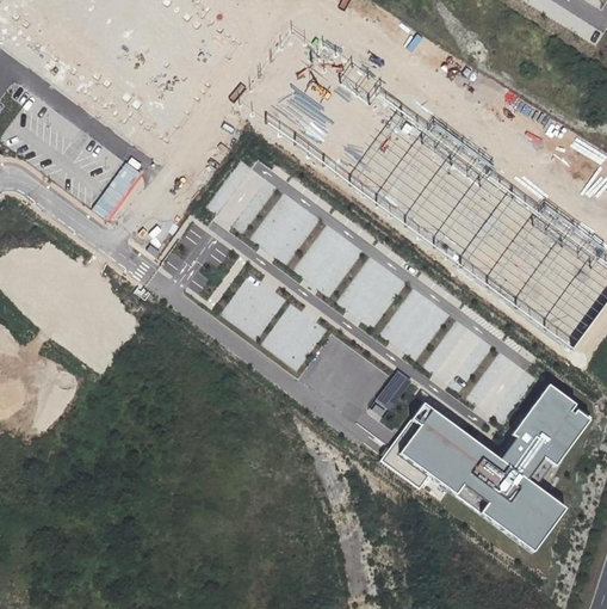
[(0,0),(0,11),(172,140),(248,38),(197,0),(0,0)]
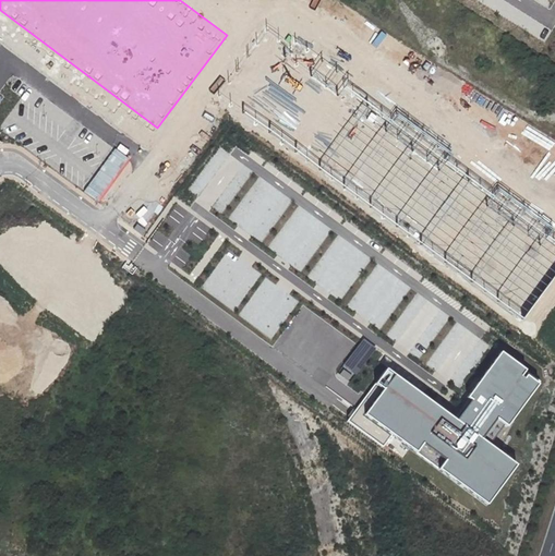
[(554,238),(270,28),(221,94),(525,317),(554,276),(554,238)]
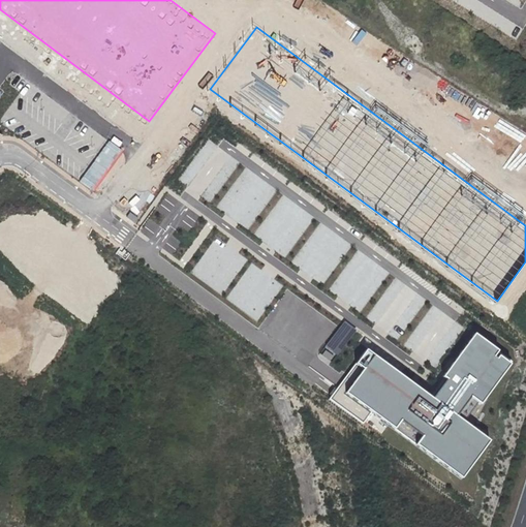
[(344,324),(329,345),(331,346),(338,351),(340,352),(356,333),(344,324)]
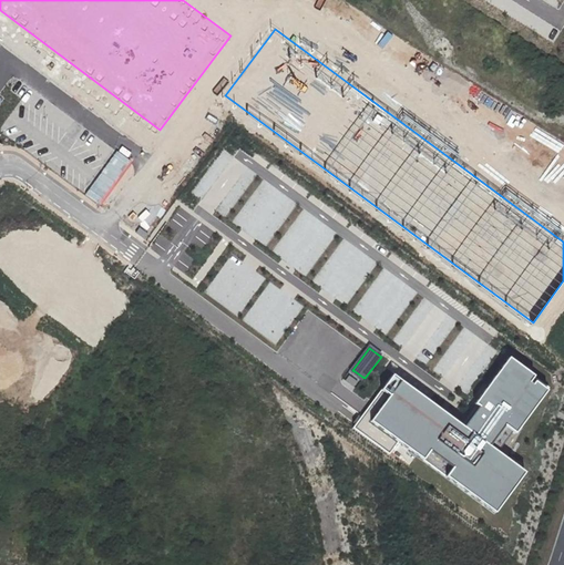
[(395,372),(356,424),(393,451),(402,440),(499,510),(527,470),(500,450),(492,443),(506,423),(514,430),(516,431),(551,384),(511,355),(477,401),(481,403),(465,424),(395,372)]
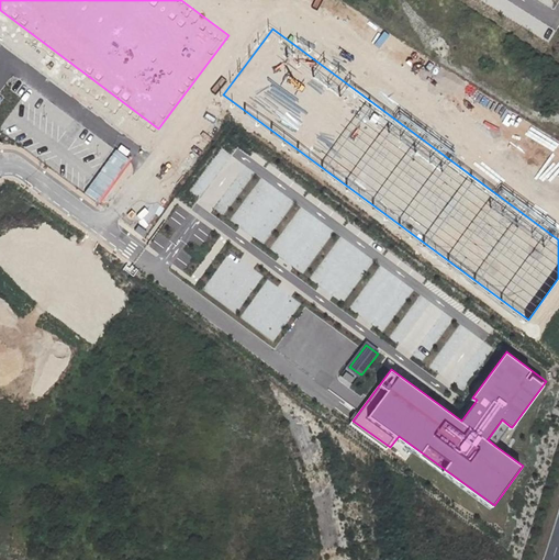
[(356,379),(359,373),(351,368),(348,372),(356,379)]
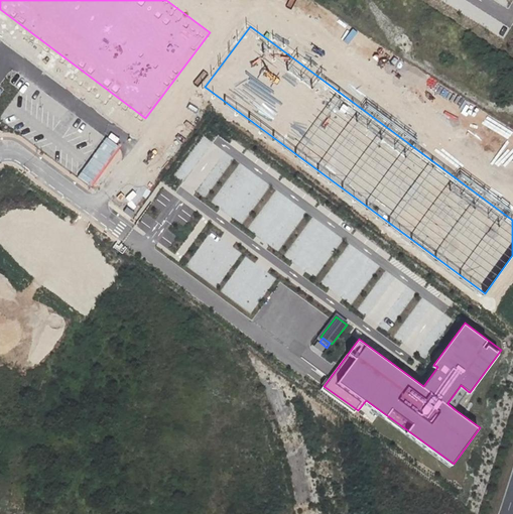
[(468,391),(461,385),(447,403),(455,409),(468,391)]
